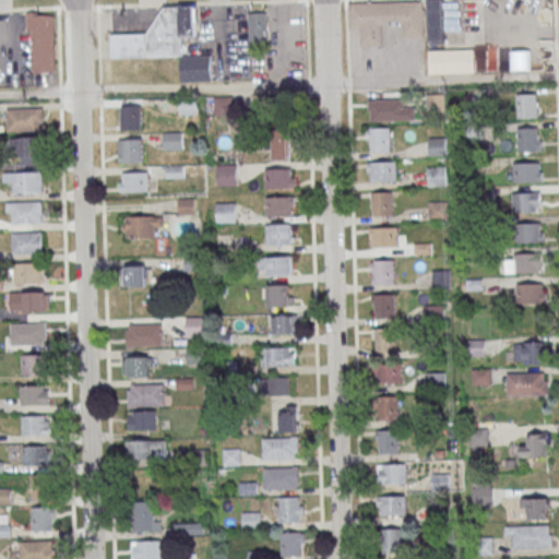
[(348,2),(423,0),(424,37),(403,37),(403,20),(389,20),(389,27),(382,27),(382,45),(360,46),(360,27),(349,28),(348,2)]
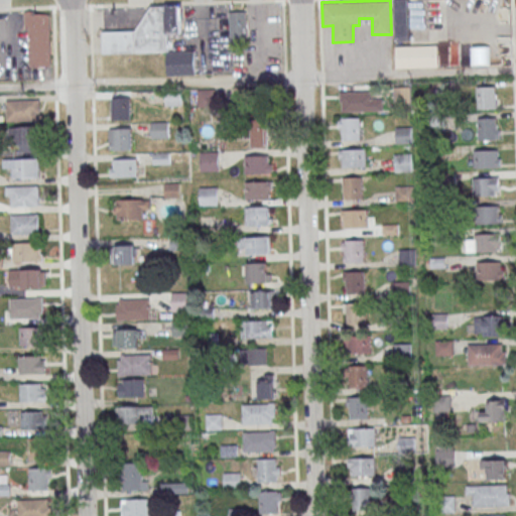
[(409,0),(410,39),(395,39),(395,0),(409,0)]
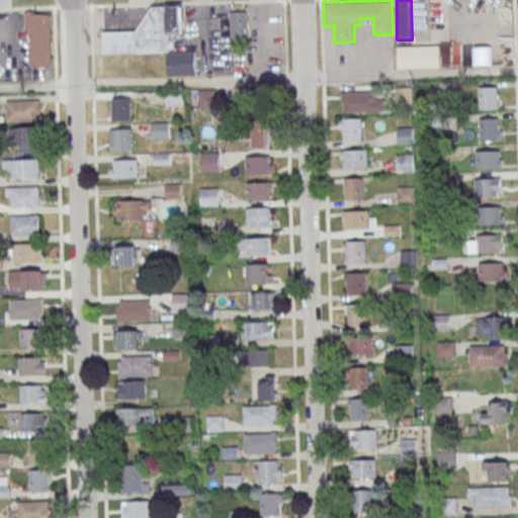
[(27,11),(27,67),(51,67),(50,11),(27,11)]
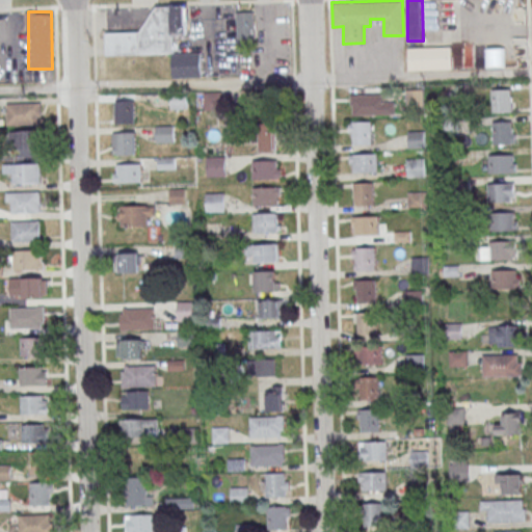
[(255,11),(237,11),(237,41),(255,41),(255,11)]
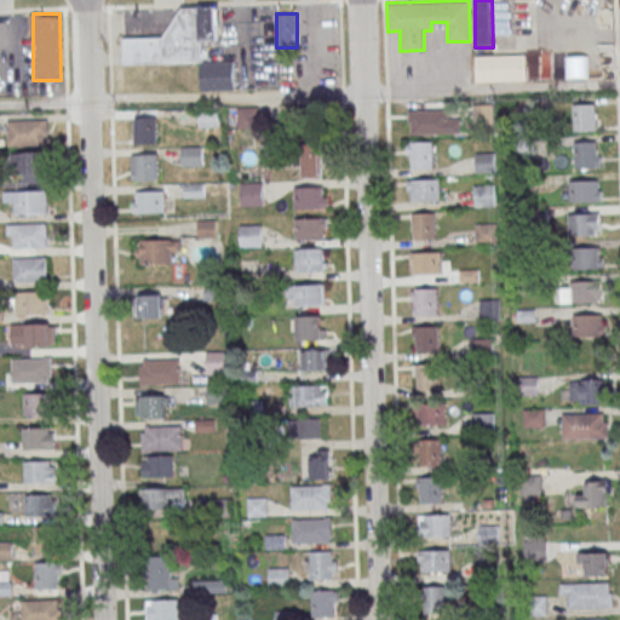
[(527,53),(476,56),(476,81),(528,80),(527,53)]
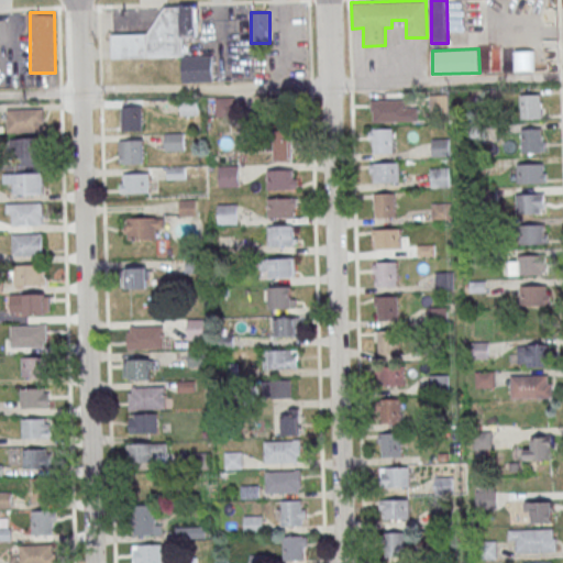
[(212,55),(181,55),(183,80),(213,80),(212,55)]
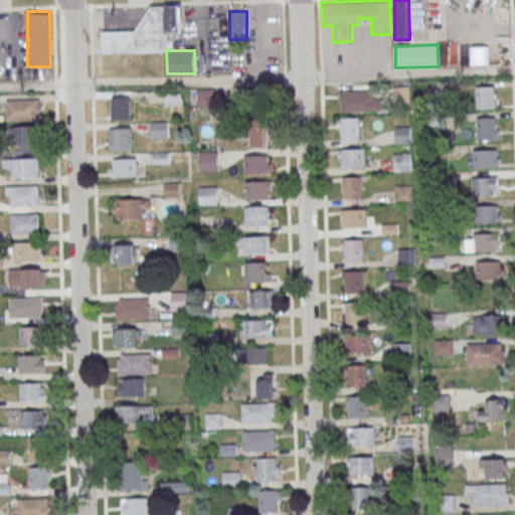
[(476,108),(496,108),(496,86),(476,86),(476,108)]
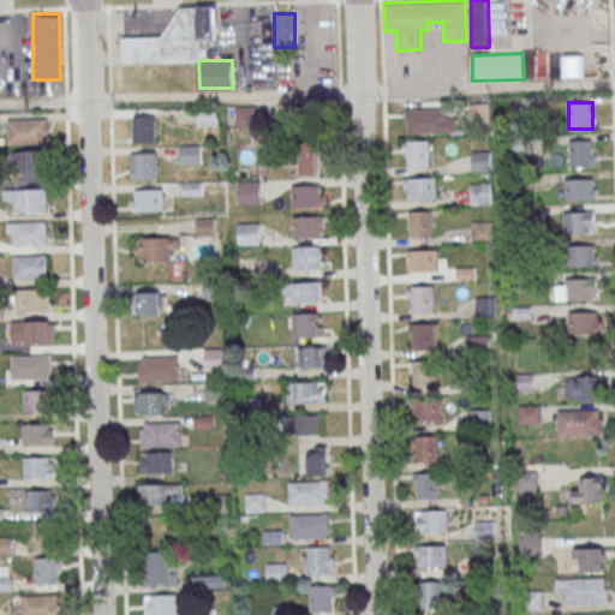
[(406,132),(457,132),(457,108),(406,108),(406,132)]
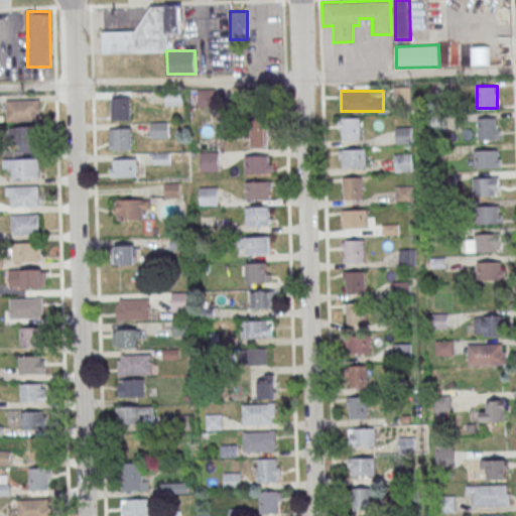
[(130,119),(130,97),(112,97),(112,119),(130,119)]
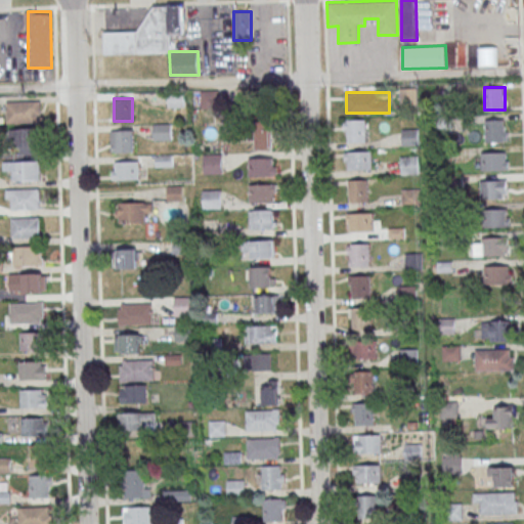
[(40,101),(6,101),(6,123),(40,123),(40,101)]
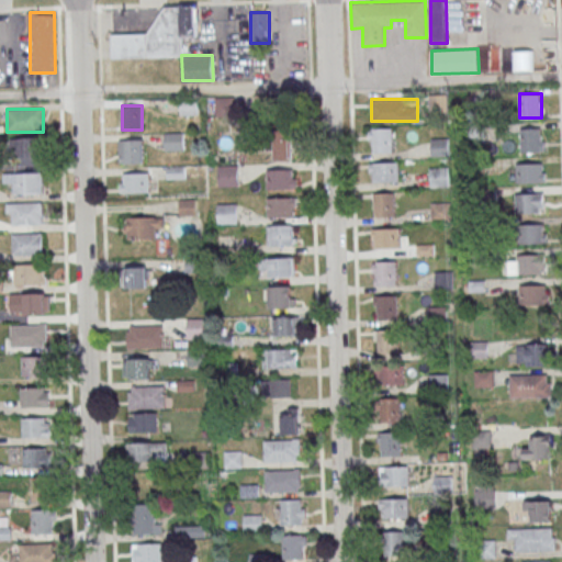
[(546,127),(520,127),(520,152),(546,152),(546,127)]
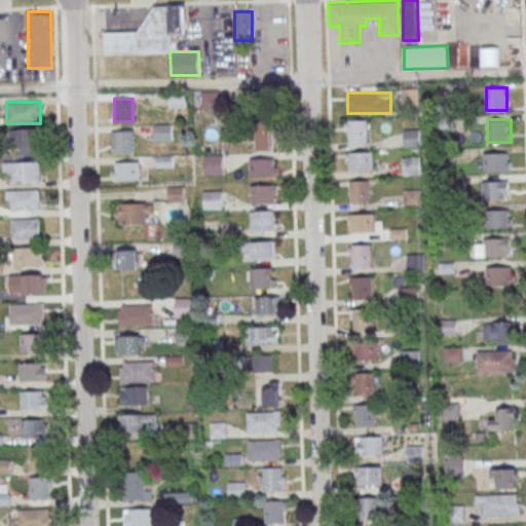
[(346,142),(368,142),(368,120),(346,120),(346,142)]
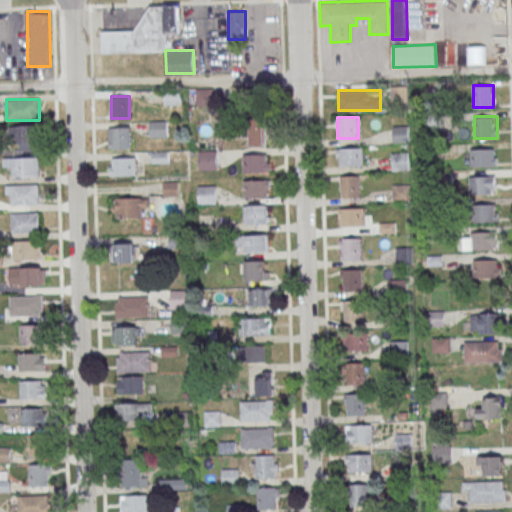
[(265,145),(265,118),(249,118),(249,145),(265,145)]
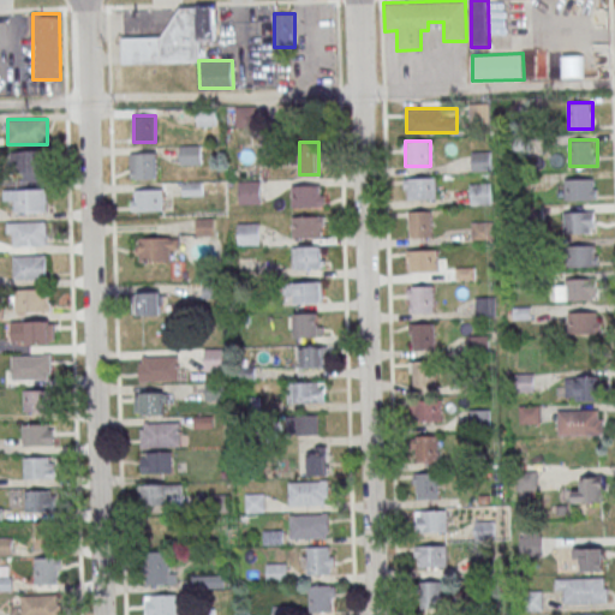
[(181,147),(181,163),(199,163),(199,147),(181,147)]
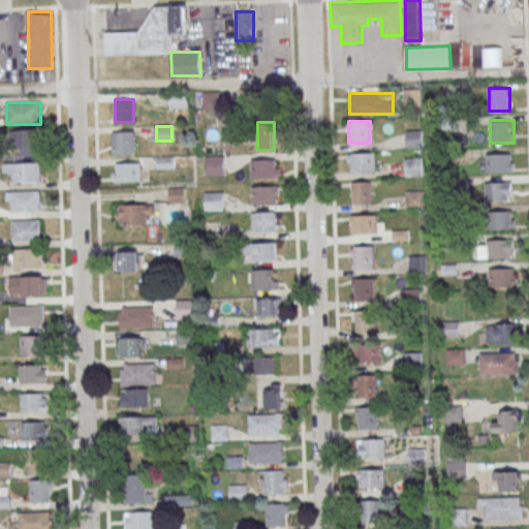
[(40,150),(40,130),(12,130),(12,150),(40,150)]
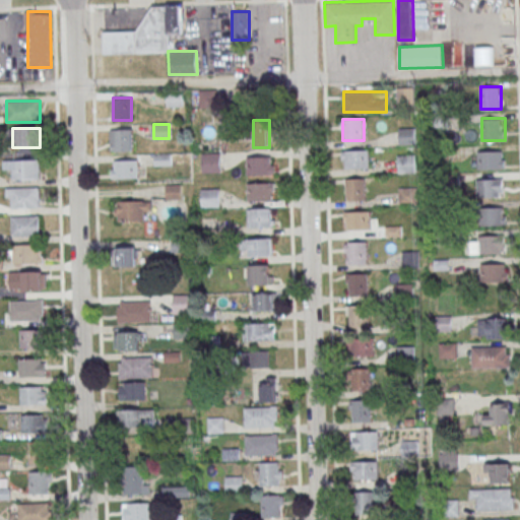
[(132,128),(112,128),(112,150),(132,150),(132,128)]
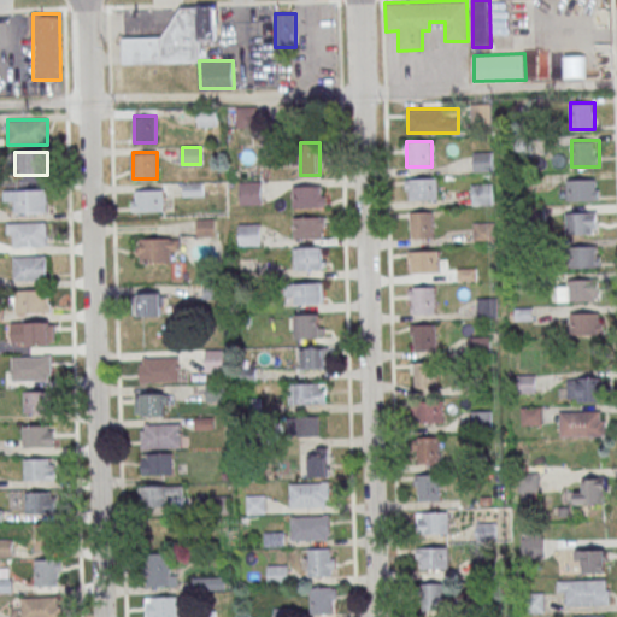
[(493,152),(474,152),(474,170),(493,170),(493,152)]
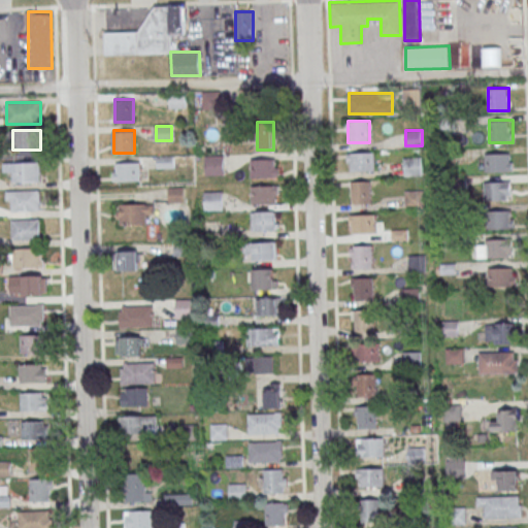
[(374,152),(349,152),(349,170),(374,170),(374,152)]
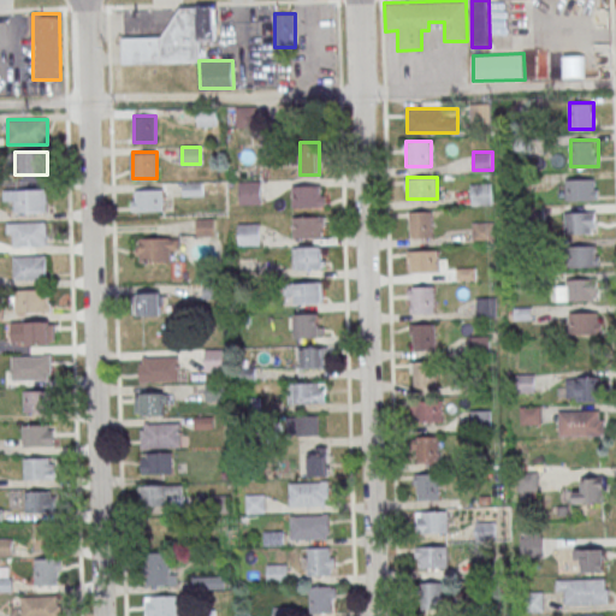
[(566,178),(567,200),(598,200),(598,178),(566,178)]
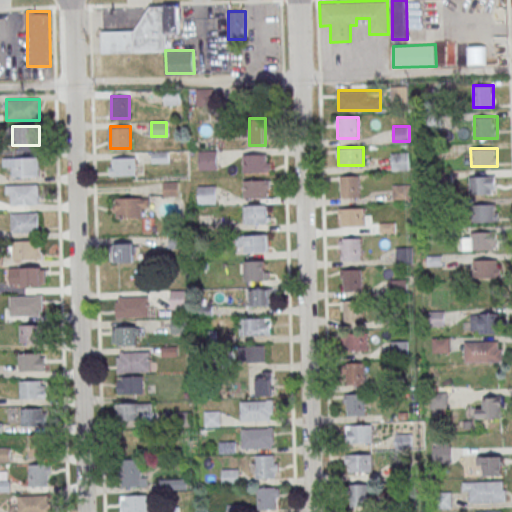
[(217,150),(199,150),(199,169),(217,169),(217,150)]
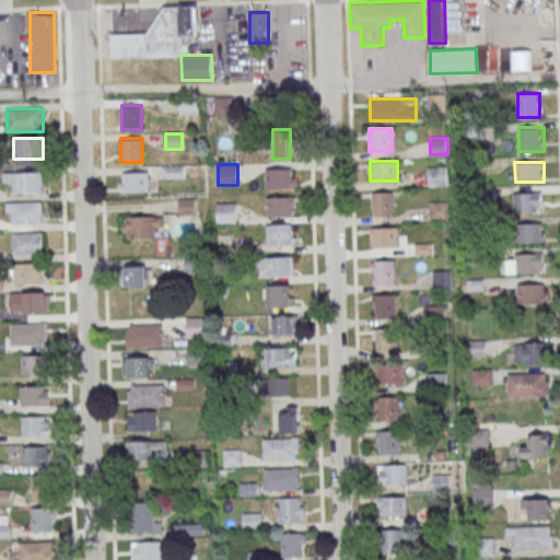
[(428,165),(428,186),(447,186),(447,165),(428,165)]
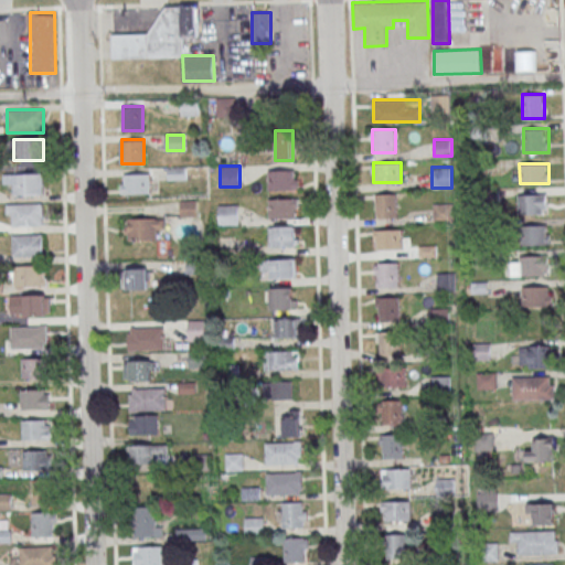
[(268,169),(268,189),(297,189),(297,169),(268,169)]
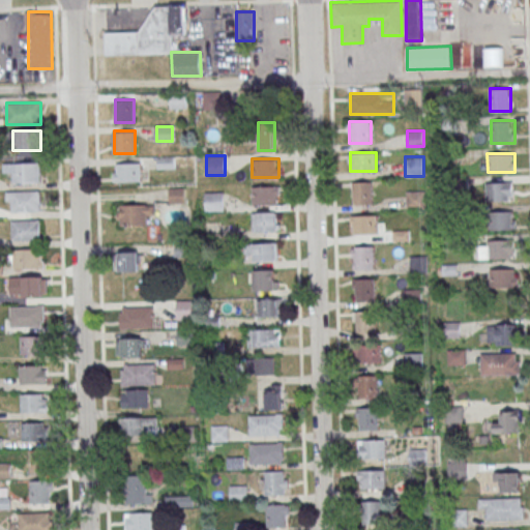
[(42,182),(42,163),(3,163),(3,173),(15,173),(15,182),(42,182)]
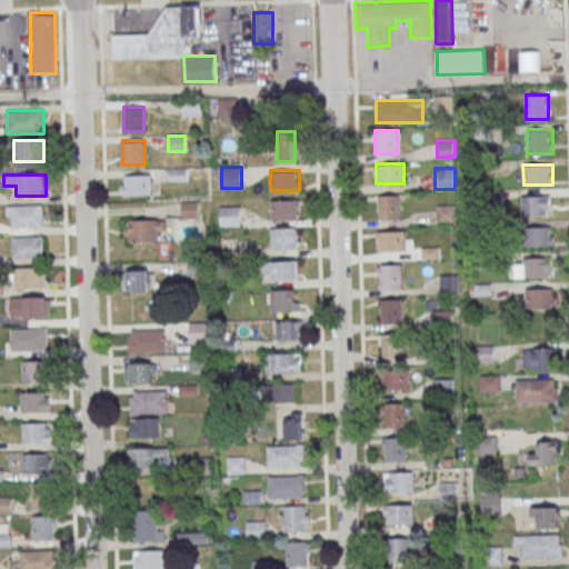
[(122,195),(152,195),(152,175),(122,175),(122,195)]
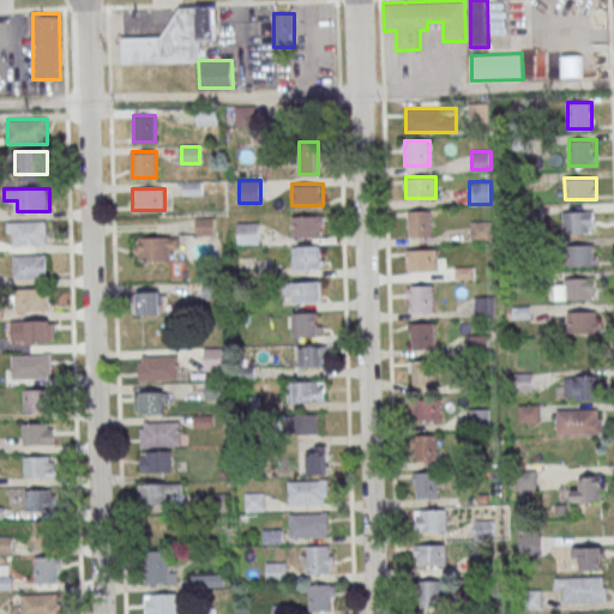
[(432,210),(409,210),(409,236),(432,236),(432,210)]
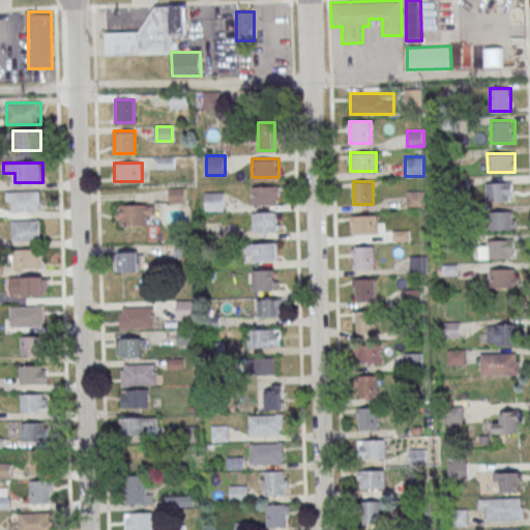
[(487,201),(513,201),(513,181),(487,181),(487,201)]
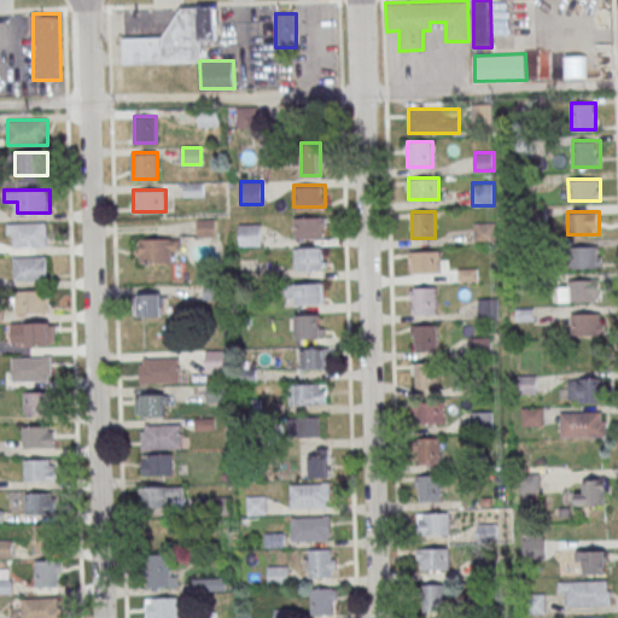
[(325,216),(295,216),(295,238),(325,238),(325,216)]
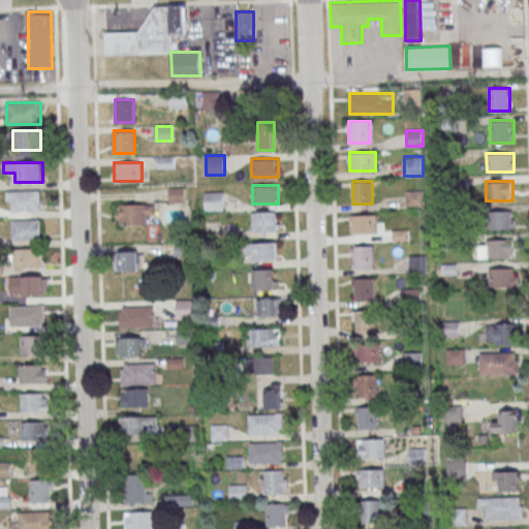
[(170,201),(184,201),(184,188),(170,188),(170,201)]
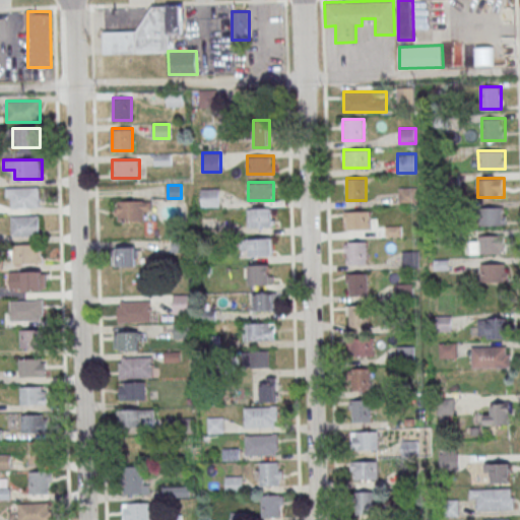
[(416,187),(399,187),(399,201),(416,201),(416,187)]
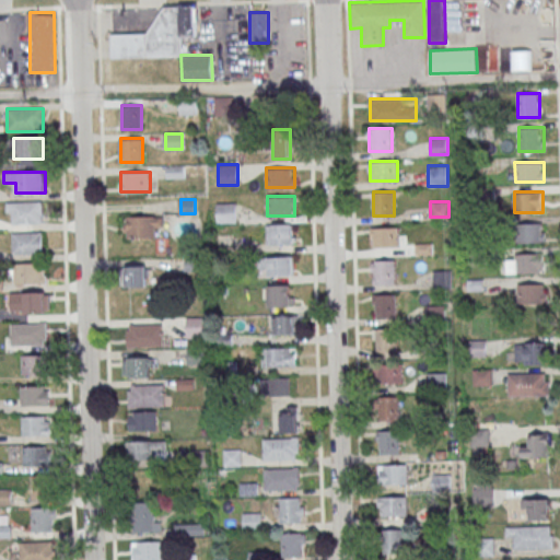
[(7,223),(44,223),(44,202),(7,202),(7,223)]
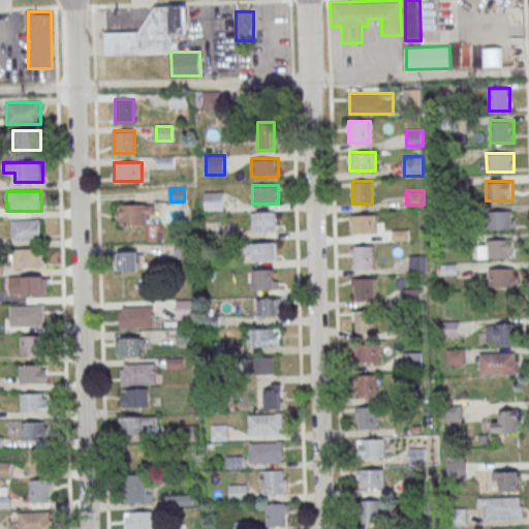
[(118,204),(118,225),(148,225),(148,214),(154,214),(154,204),(118,204)]
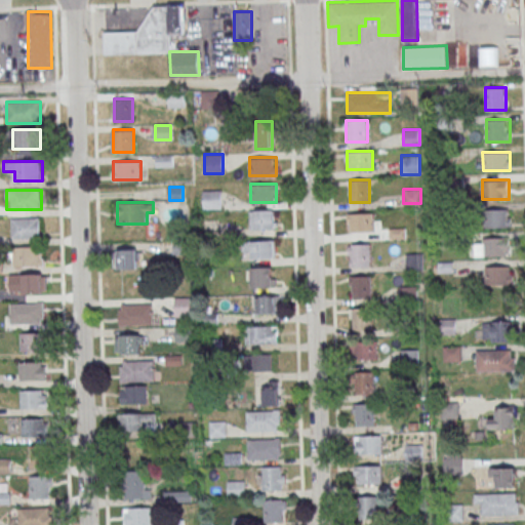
[(512,208),(487,208),(487,228),(512,228),(512,208)]
